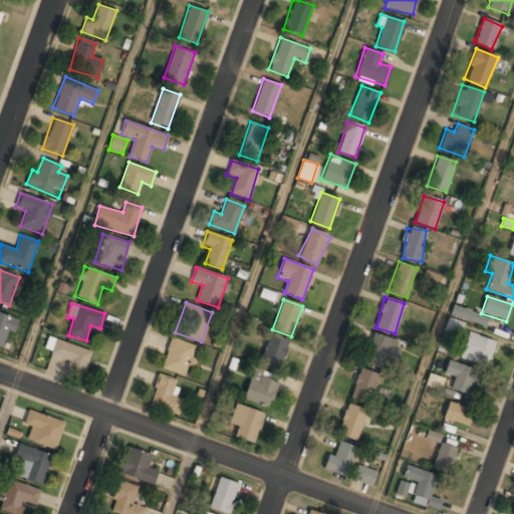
[(0,346),(6,348),(15,318),(0,313),(0,346)]
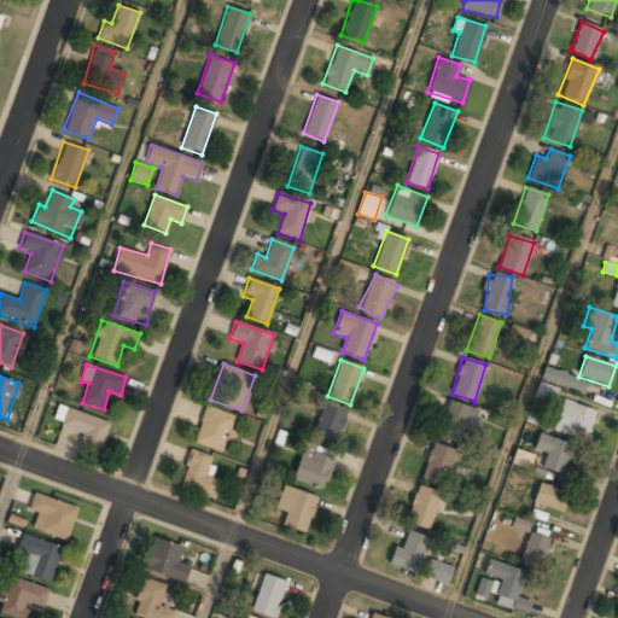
[(558,389),(540,382),(534,397),(552,404),(558,389)]
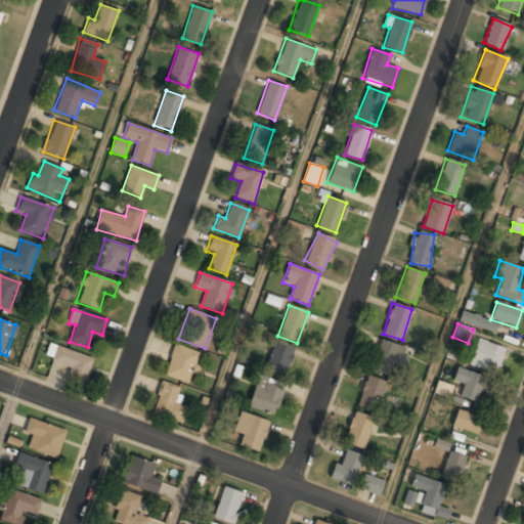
[(369,368),(388,376),(392,364),(402,368),(408,350),(380,340),(369,368)]
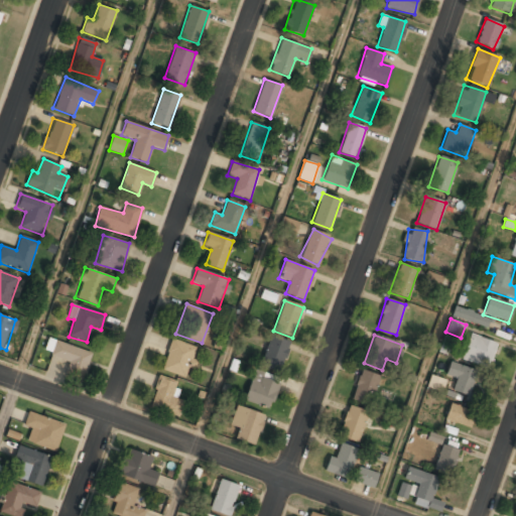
[(487,369),(497,345),(470,335),(461,359),(487,369)]
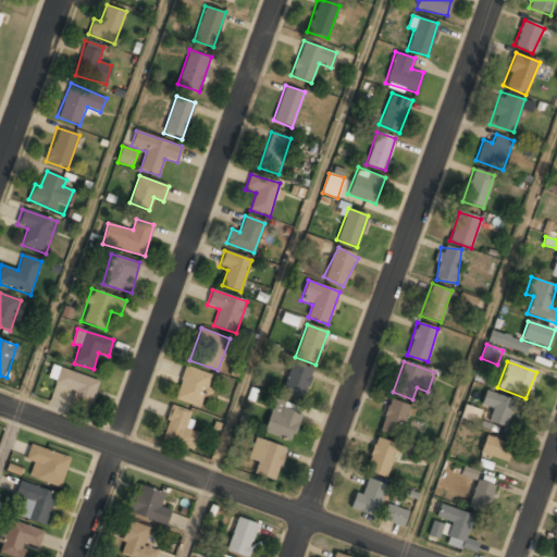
[(281,394),(302,401),(314,370),(292,362),(281,394)]
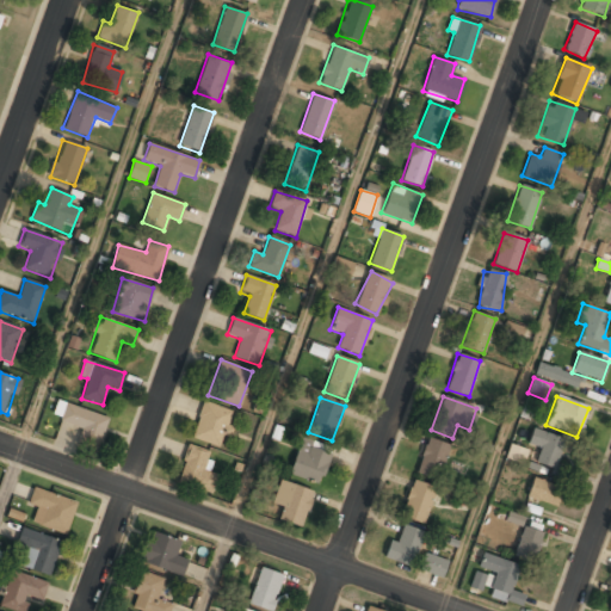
[(109,419),(60,401),(53,419),(82,430),(79,440),(98,448),(109,419)]
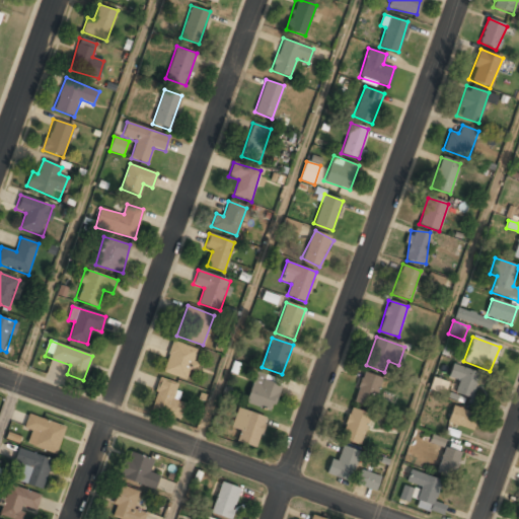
[(191,379),(197,347),(170,343),(164,374),(191,379)]
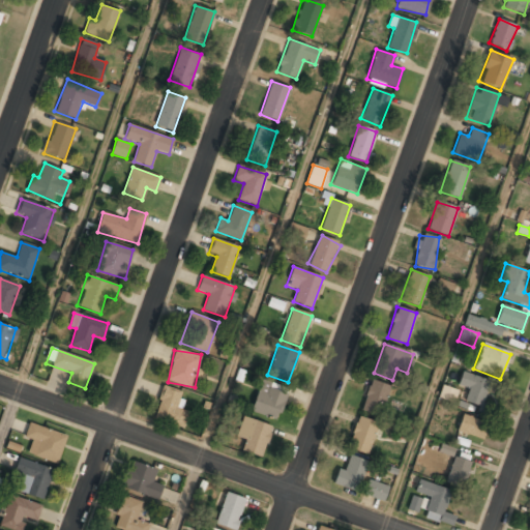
[(468,390),(464,401),(479,408),(491,384),(464,371),(457,385),(468,390)]
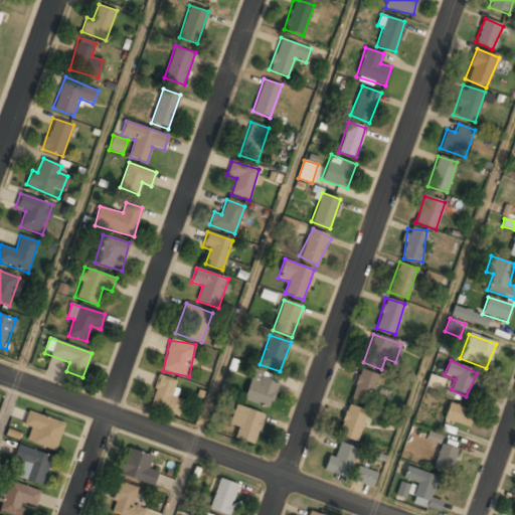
[(350,398),(369,404),(379,374),(360,368),(350,398)]
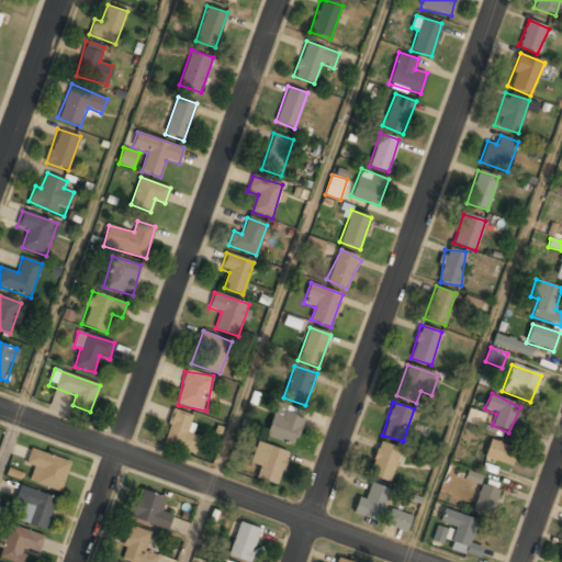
[(305,414),(279,403),(266,436),(292,446),(305,414)]
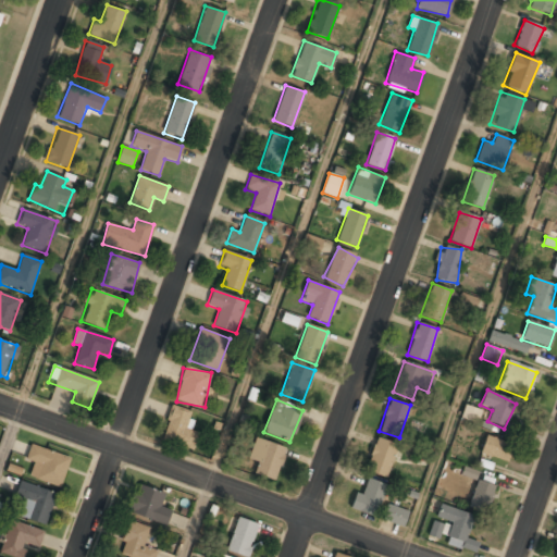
[(161,442),(194,452),(199,433),(187,430),(192,411),(171,406),(161,442)]
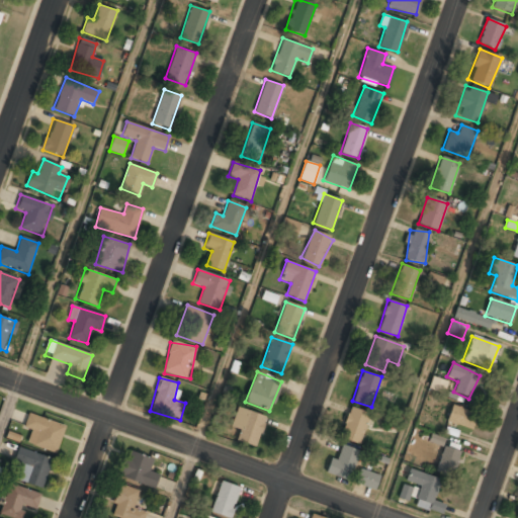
[(458,426),(470,430),(477,414),(451,405),(442,433),(455,438),(458,426)]
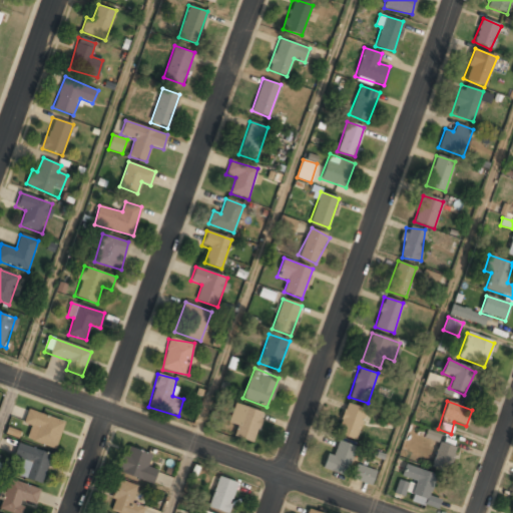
[(366,409),(346,403),(336,434),(356,440),(366,409)]
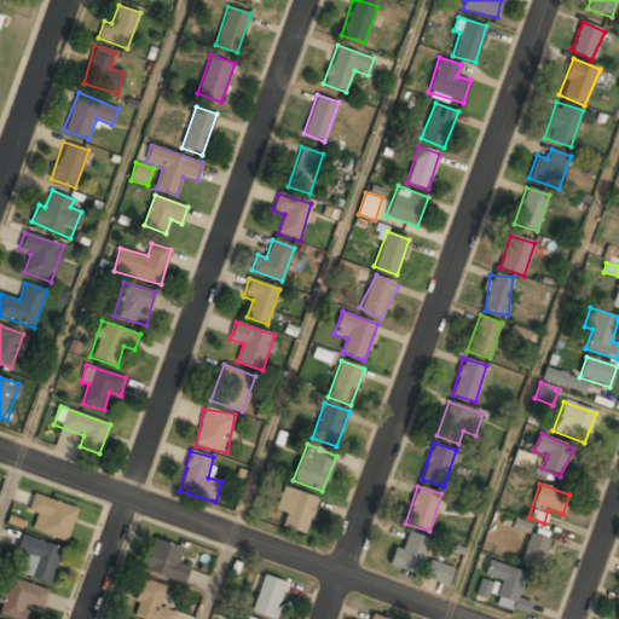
[(287,514),(283,528),(306,534),(317,496),(283,487),(277,512),(287,514)]
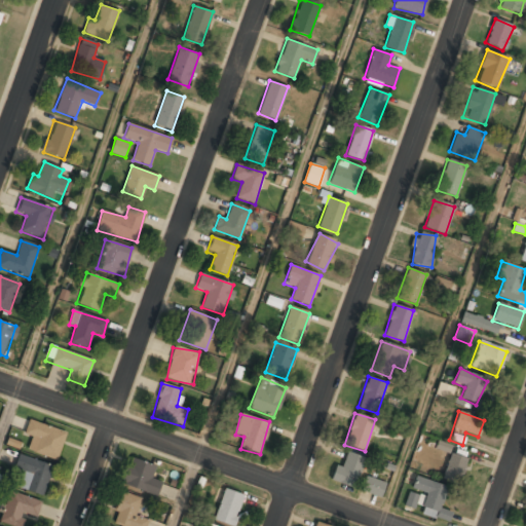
[(24,436),(32,438),(27,451),(57,460),(66,431),(28,419),(24,436)]
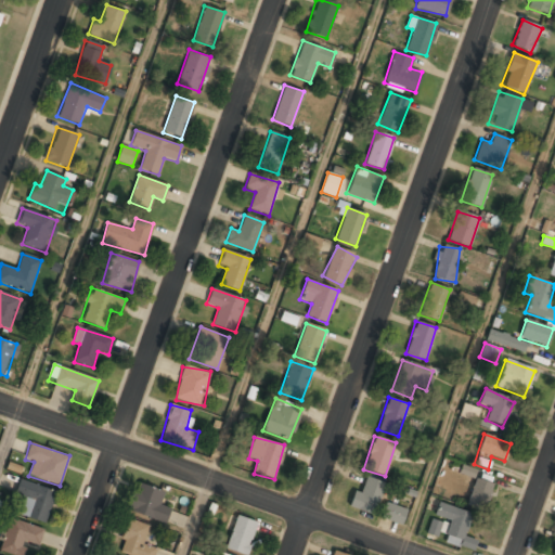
[(386,485),(363,476),(351,507),(374,515),(386,485)]
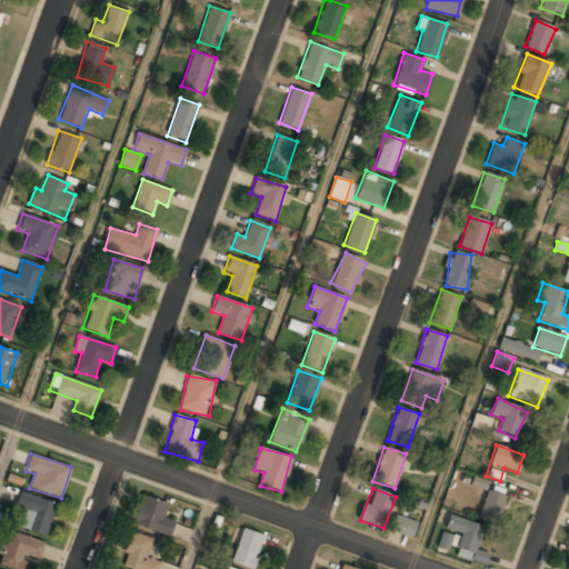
[(506,497),(487,490),(478,518),(496,525),(506,497)]
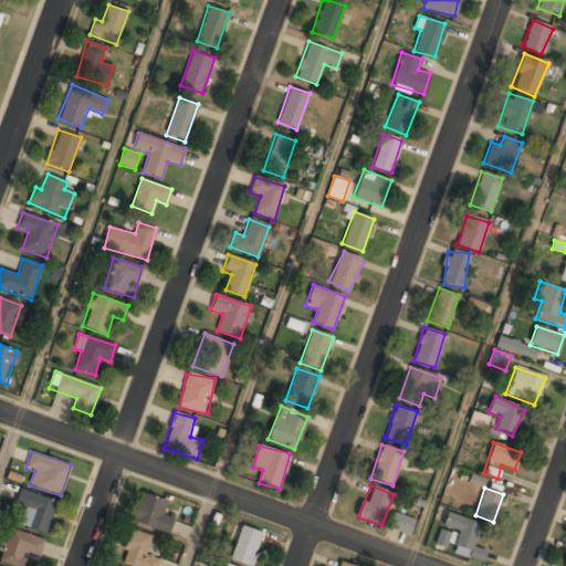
[(14,505),(25,509),(21,527),(46,534),(55,500),(19,490),(14,505)]
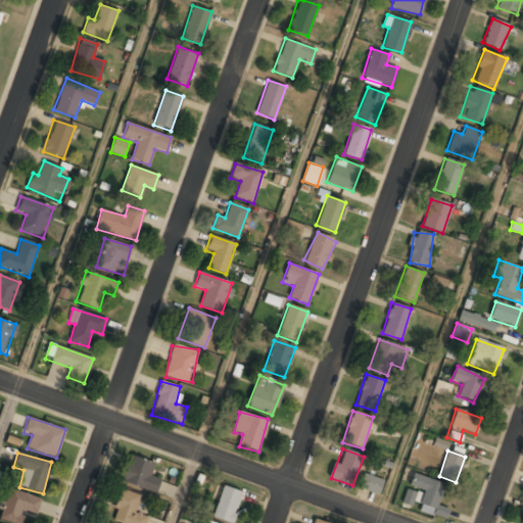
[(150,476),(154,464),(130,455),(121,481),(155,493),(160,479),(150,476)]
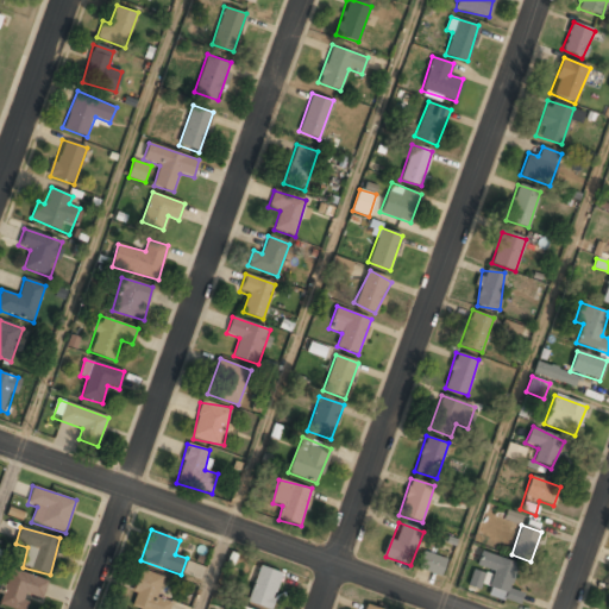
[(418,567),(439,577),(446,559),(425,551),(418,567)]
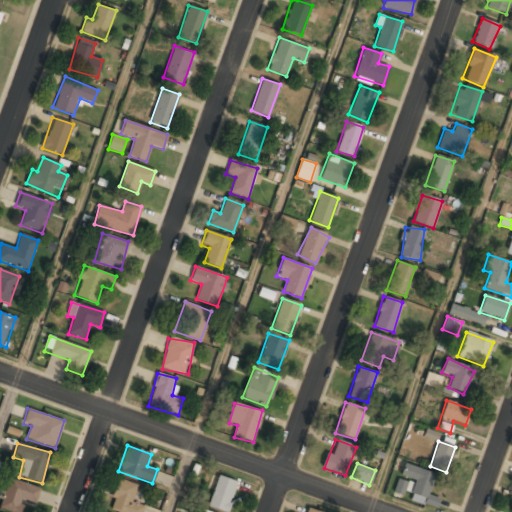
[(428,496),(435,473),(403,464),(400,476),(414,481),(408,500),(435,508),(437,499),(428,496)]
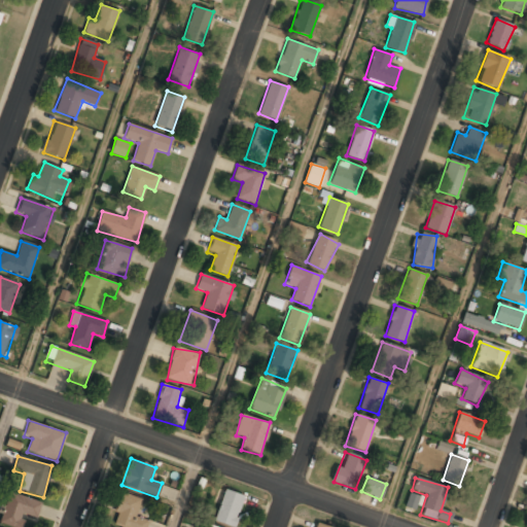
[(234,526),(243,495),(223,489),(214,521),(234,526)]
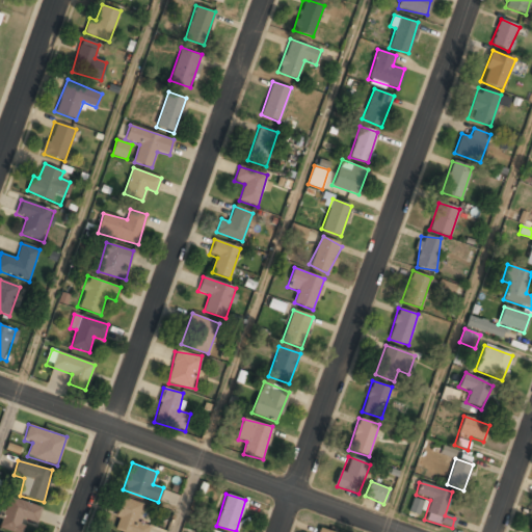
[(36,523),(41,505),(7,498),(0,529),(12,531),(22,531),(25,521),(36,523)]
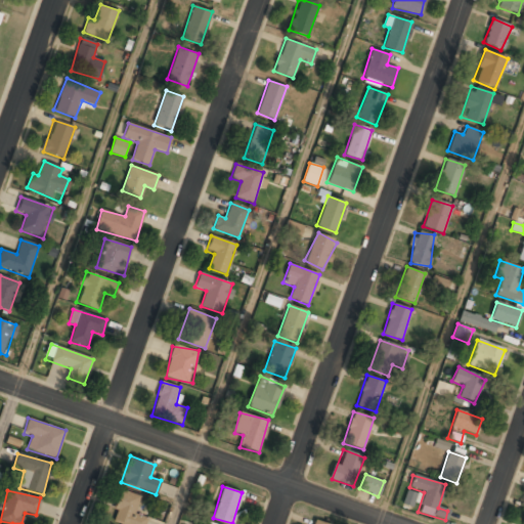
[(121,490),(112,523),(115,523),(145,523),(147,518),(135,514),(140,496),(121,490)]
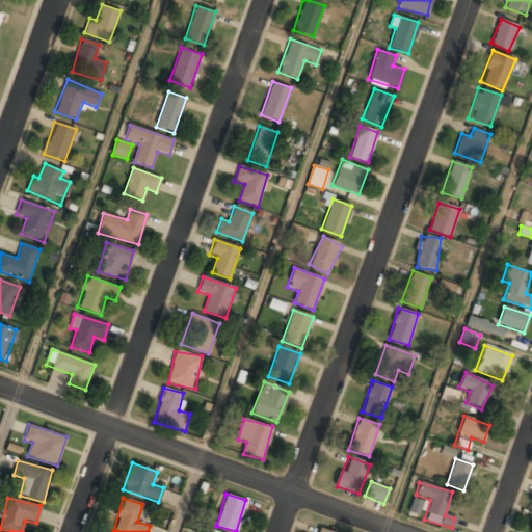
[(420,514),(421,509),(426,510),(428,501),(413,498),(409,511),(420,514)]
